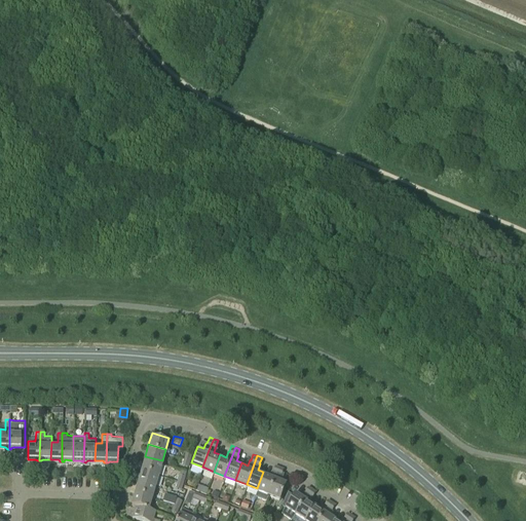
[(145,456),(142,468),(158,473),(162,460),(145,456)]
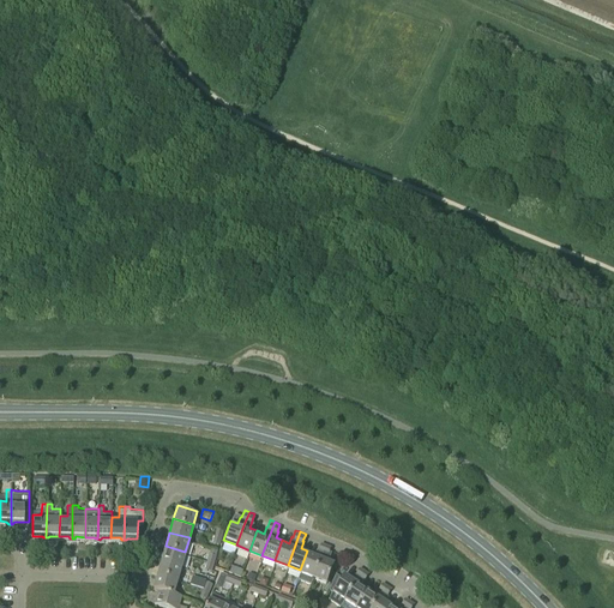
[(307,551),(300,570),(298,576),(311,581),(313,575),(325,541),(320,540),(318,547),(317,546),(314,553),(307,551)]
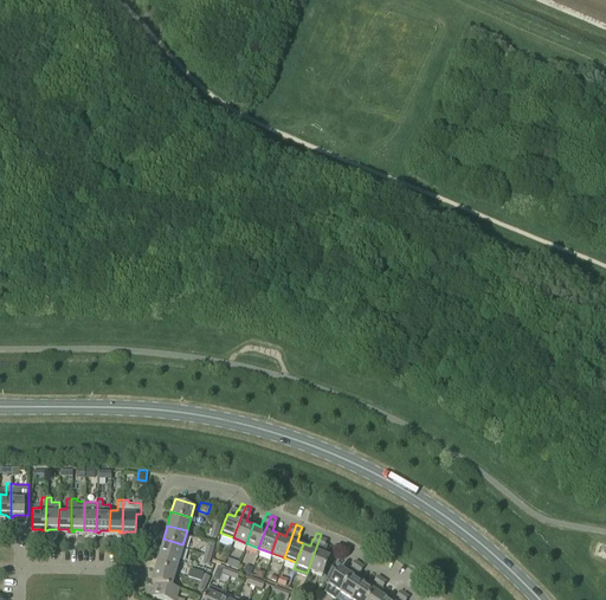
[(327,536),(321,534),(309,567),(322,573),(329,553),(322,550),(324,543),(323,543),(327,536)]
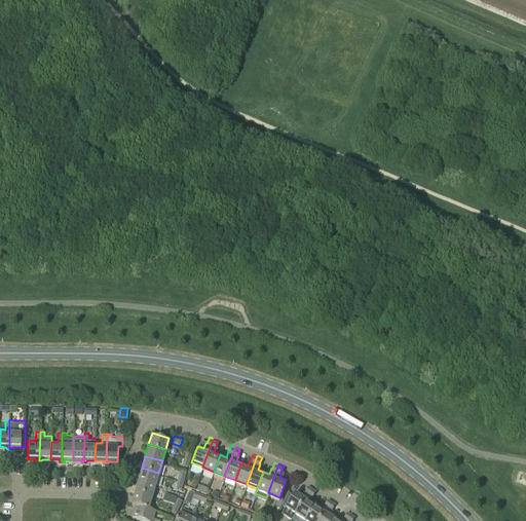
[(142,468),(138,479),(155,484),(158,473),(142,468)]
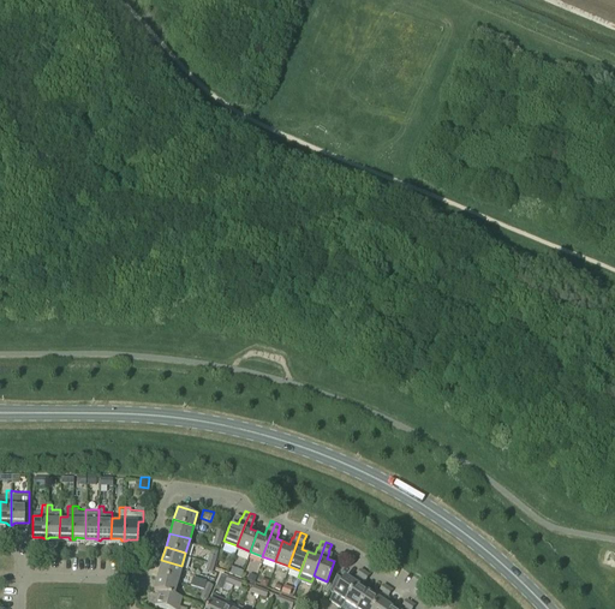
[(181,566),(161,560),(157,573),(178,579),(181,566)]
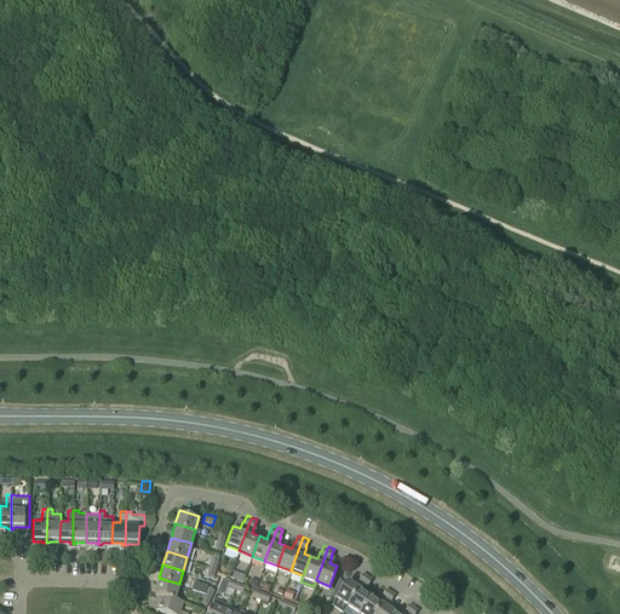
[(332,592),(336,595),(331,601),(343,609),(348,602),(359,585),(360,585),(363,580),(362,579),(367,573),(363,569),(359,577),(359,575),(354,581),(348,577),(345,580),(339,575),(332,592)]
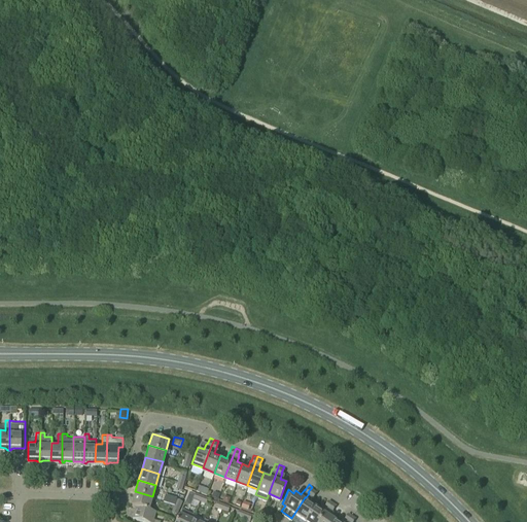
[(200,498),(202,492),(195,490),(192,495),(200,498)]
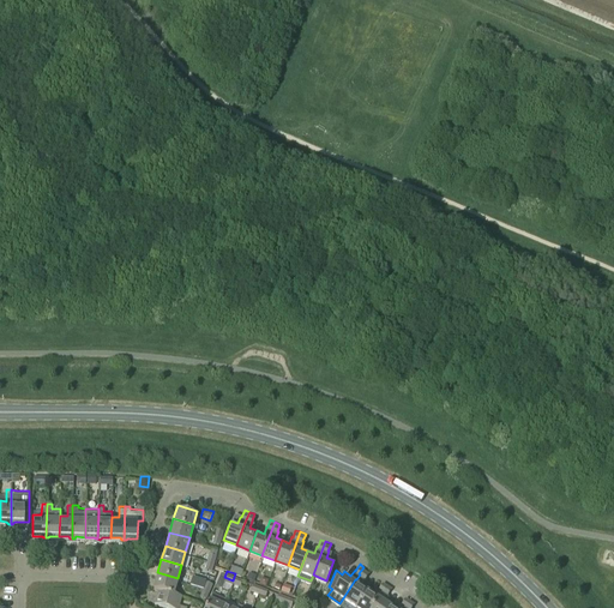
[(178,578),(157,572),(154,585),(158,587),(173,591),(174,590),(178,578)]
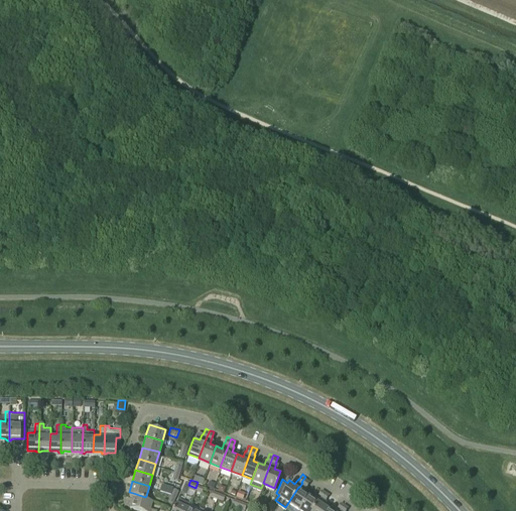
[(298,487),(289,501),(298,508),(308,493),(303,490),(306,485),(305,485),(302,483),(299,487),(298,487)]
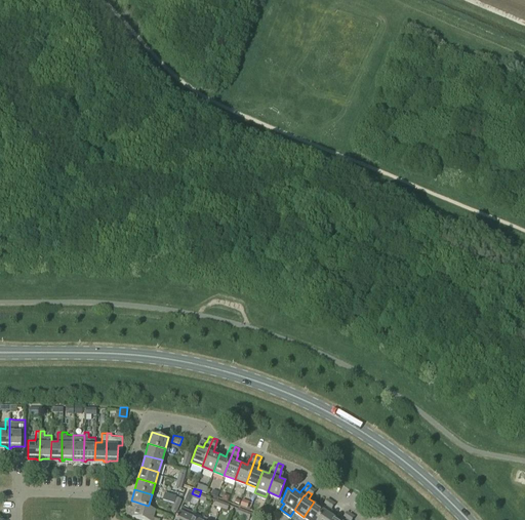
[(176,493),(173,500),(178,503),(182,495),(176,493)]
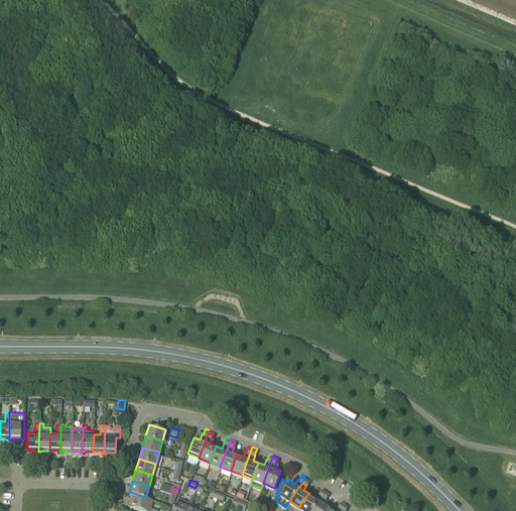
[(239,487),(236,493),(243,495),(245,489),(239,487)]
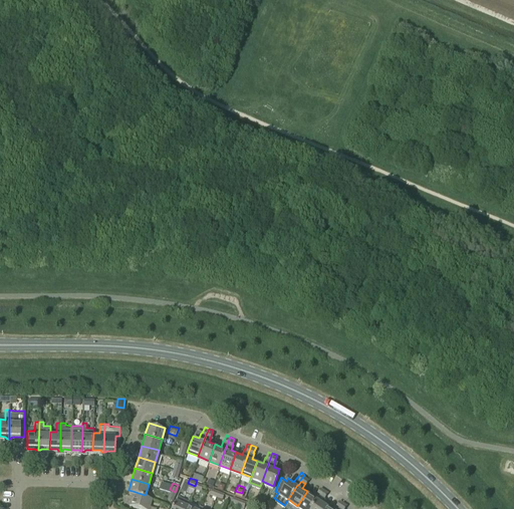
[(297,506),(295,508),(309,508),(323,487),(320,485),(316,490),(313,495),(307,491),(297,506)]
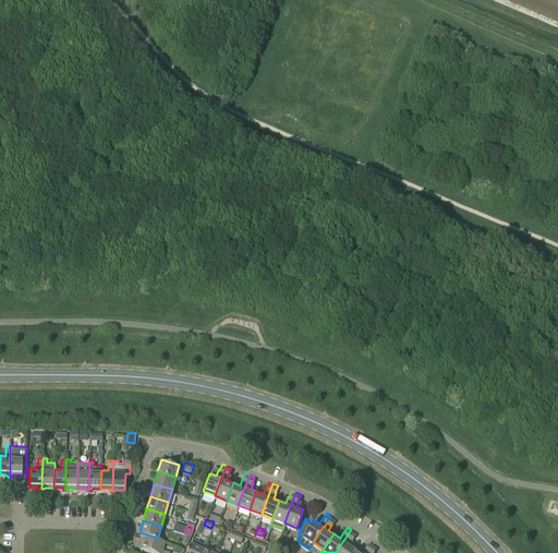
[(336,552),(350,552),(354,548),(349,544),(352,539),(352,538),(355,532),(351,529),(336,552)]
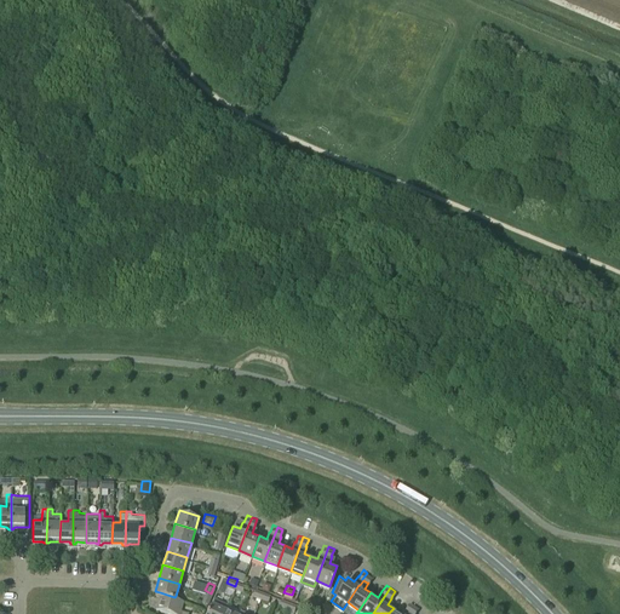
[(211,594),(205,590),(201,598),(208,601),(211,594)]
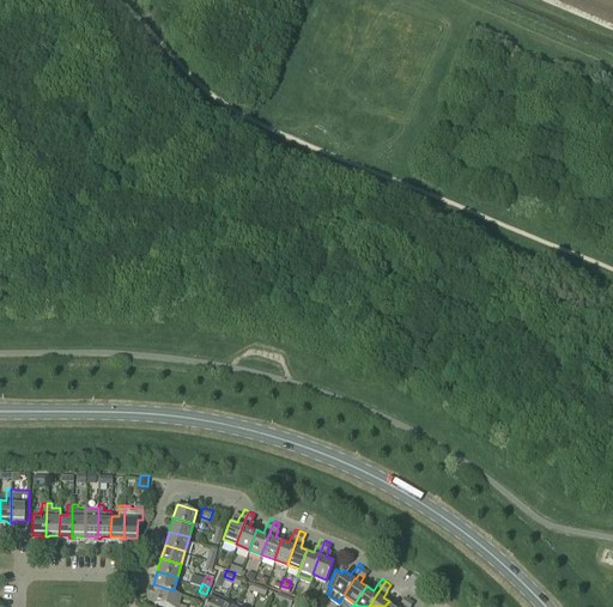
[(173,590),(158,586),(153,599),(182,606),(183,606),(186,602),(178,600),(181,590),(174,589),(173,590)]
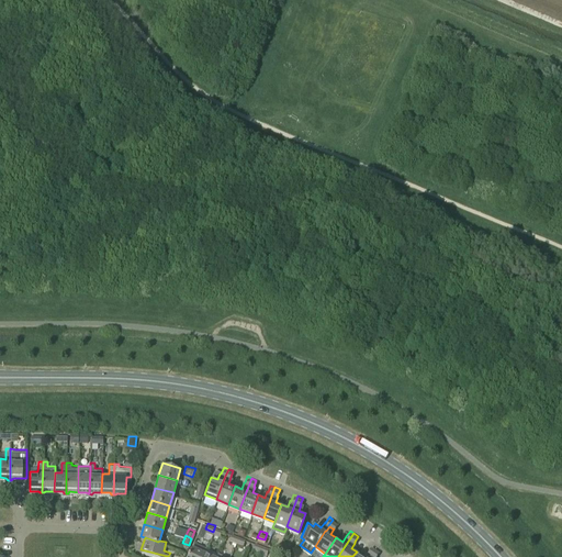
[(279,547),(285,549),(289,541),(282,538),(279,547)]
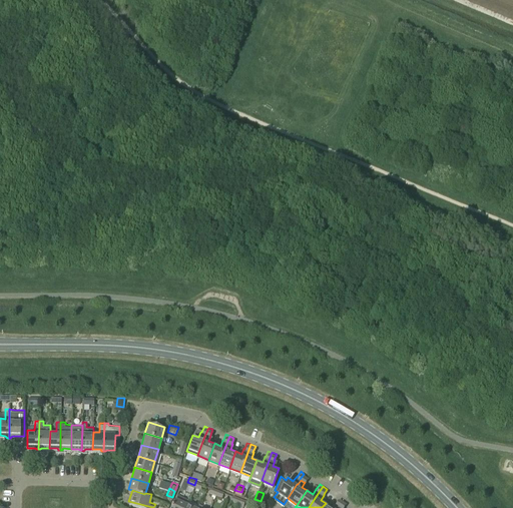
[(177,492),(175,497),(170,507),(183,507),(186,503),(188,497),(177,492)]
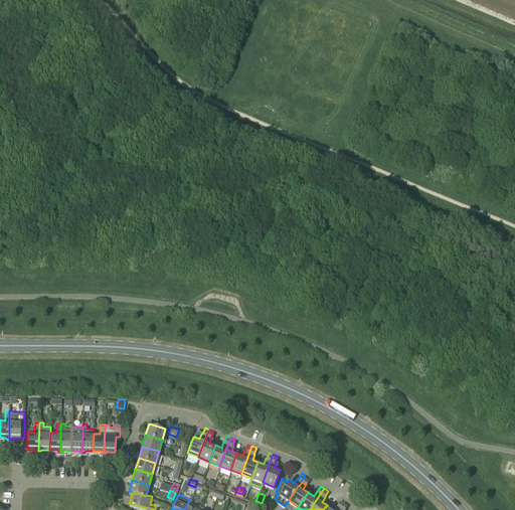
[(327,505),(323,509),(337,509),(343,501),(340,499),(336,504),(335,504),(333,509),(327,505)]
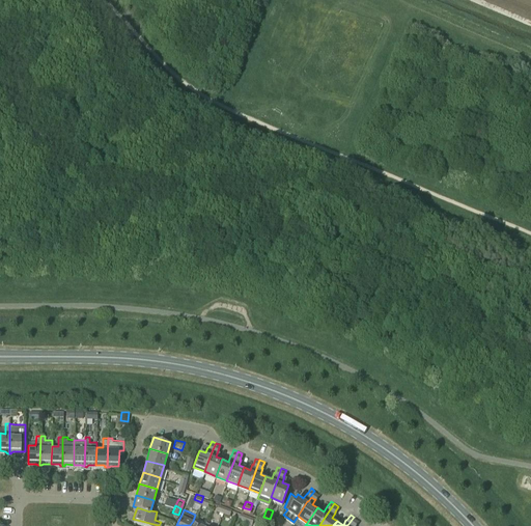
[(358,520),(354,517),(347,525),(354,525),(355,525),(358,520)]
